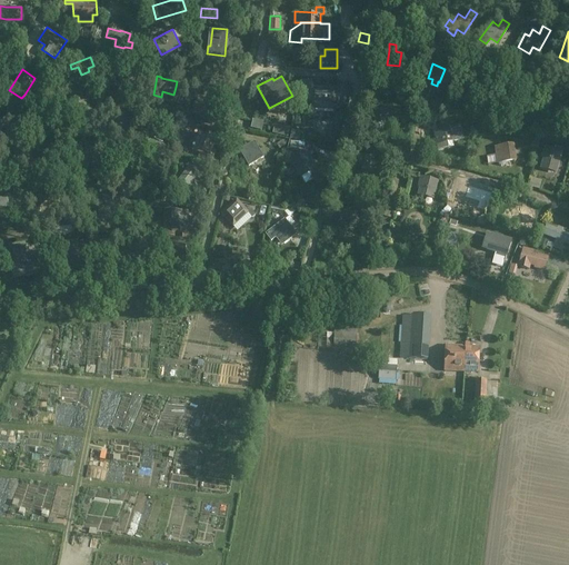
[(489,83),(485,82),(473,78),(468,91),(479,96),(482,89),(486,91),(489,83)]
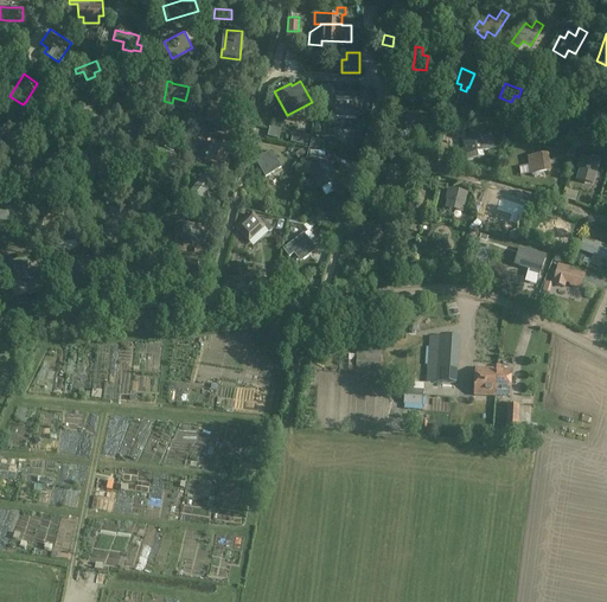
[(333,90),(332,113),(356,114),(357,91),(333,90)]
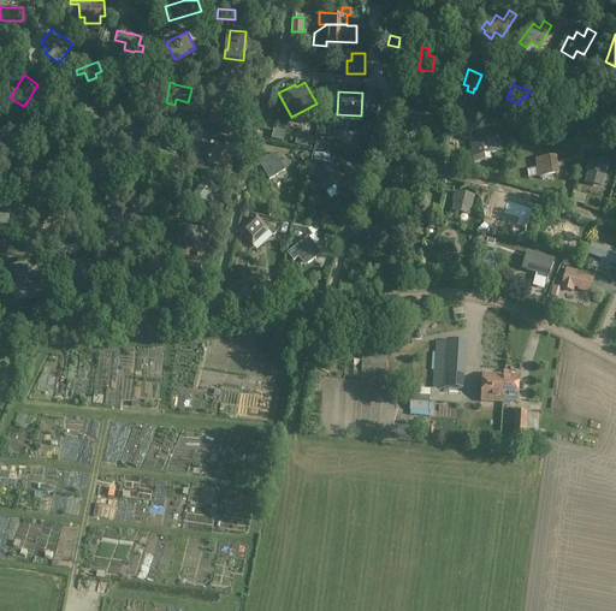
[(77,94),(76,110),(94,111),(95,95),(77,94)]
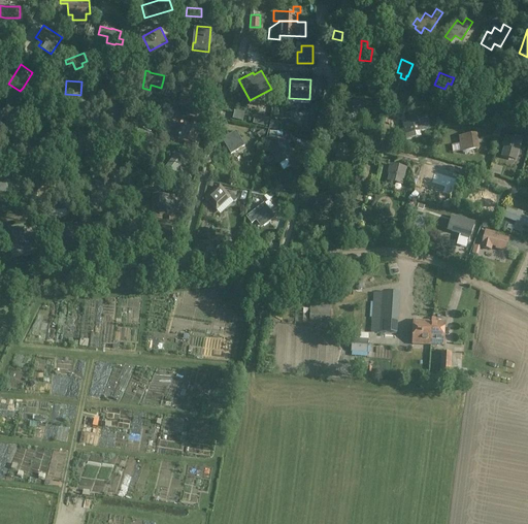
[(205,97),(185,86),(176,102),(197,112),(205,97)]
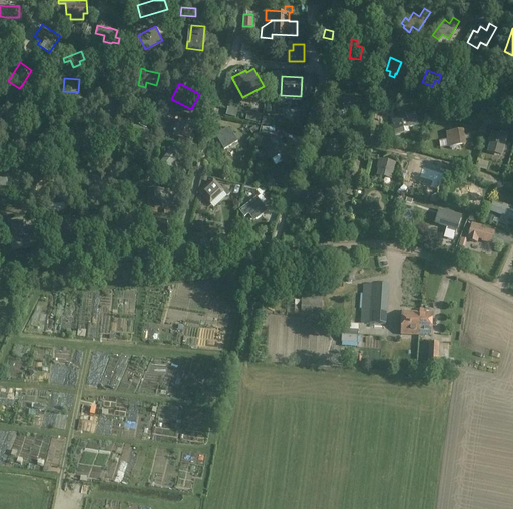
[(512,90),(506,88),(497,106),(505,109),(511,97),(512,98),(512,90)]
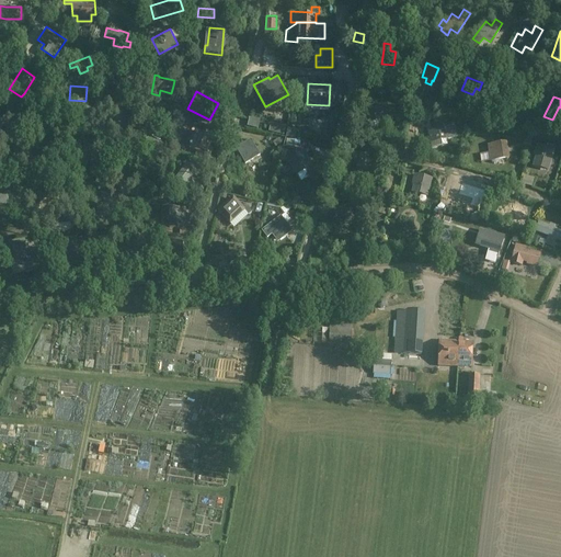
[(380,104),(367,108),(369,121),(380,118),(379,112),(381,112),(396,109),(393,102),(380,104)]
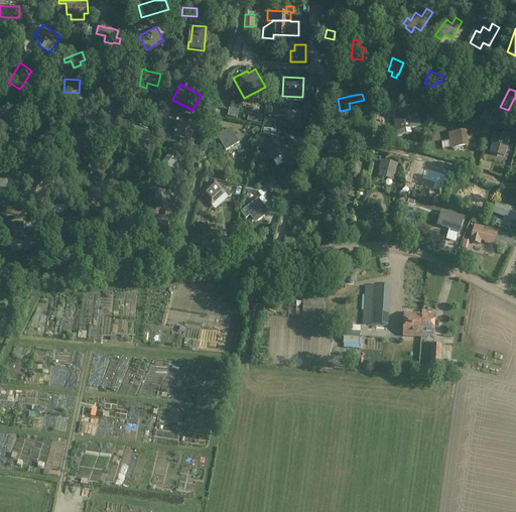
[(249,110),(247,118),(261,121),(263,113),(249,110)]
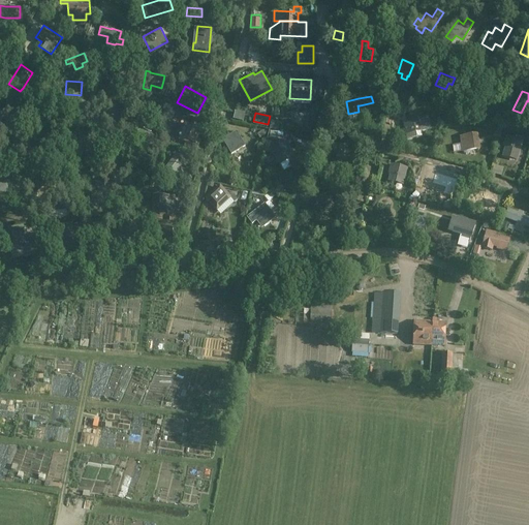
[(422,116),(403,120),(406,131),(419,128),(424,127),(422,116)]
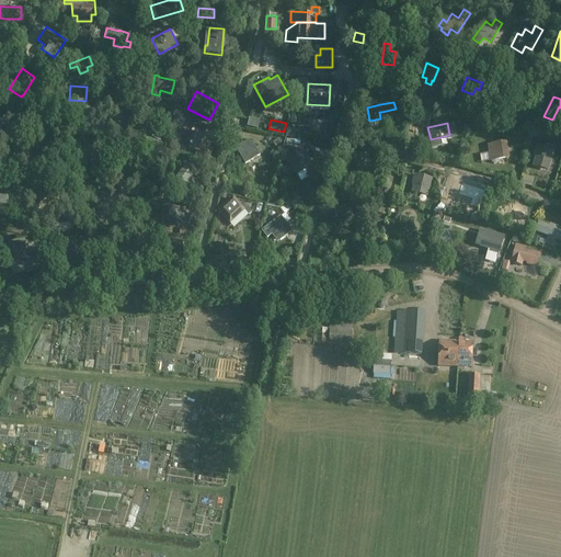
[(287,125),(286,134),(295,135),(297,126),(287,125)]
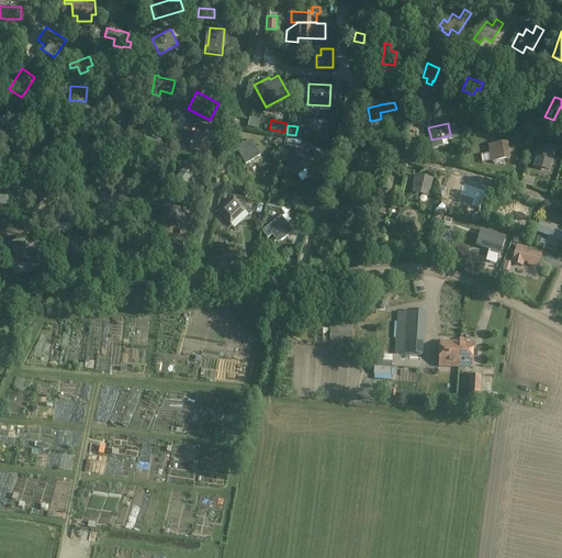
[(206,130),(203,129),(202,131),(197,127),(189,145),(200,151),(201,148),(208,152),(215,133),(206,130)]
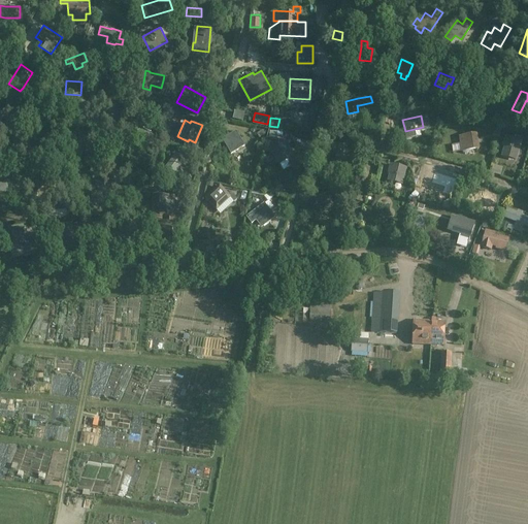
[(236,129),(223,136),(231,151),(244,142),(236,129)]
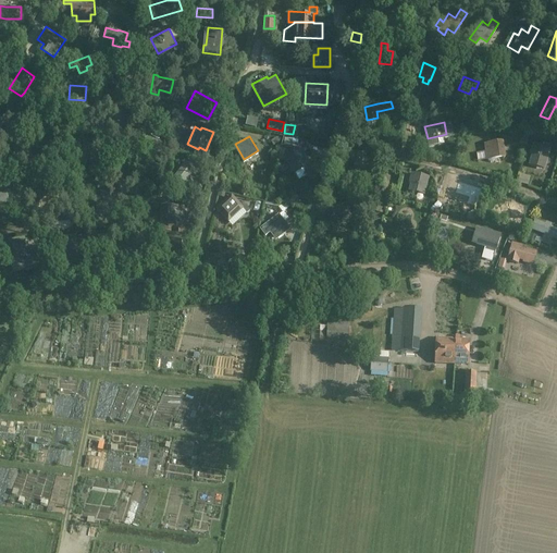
[(502,137),(484,140),(486,148),(487,156),(487,157),(489,158),(491,159),(493,158),(494,157),(495,156),(505,154),(502,137)]
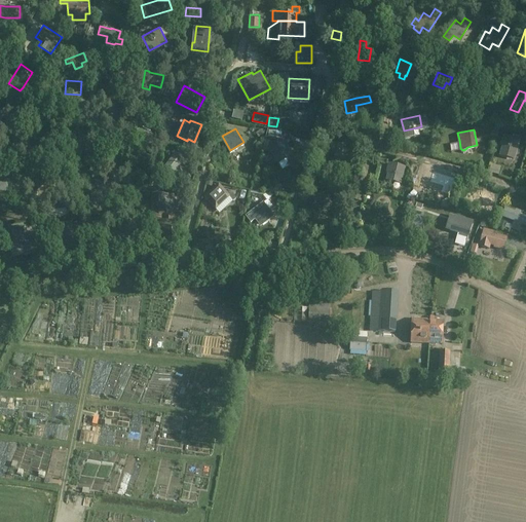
[(514,132),(513,136),(503,134),(502,139),(503,139),(499,153),(505,154),(506,153),(514,155),(519,138),(517,137),(519,133),(514,132)]
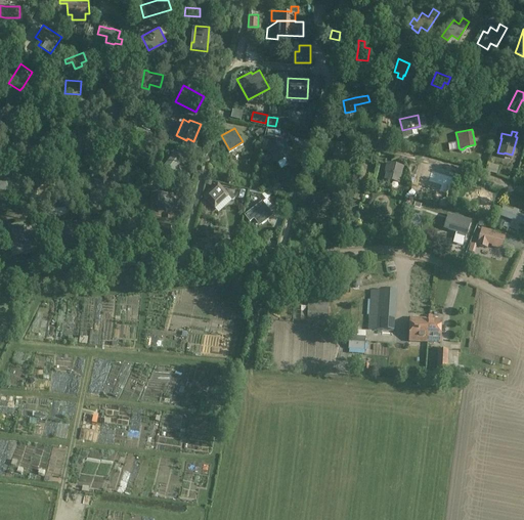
[(73,133),(72,144),(88,144),(89,134),(73,133)]
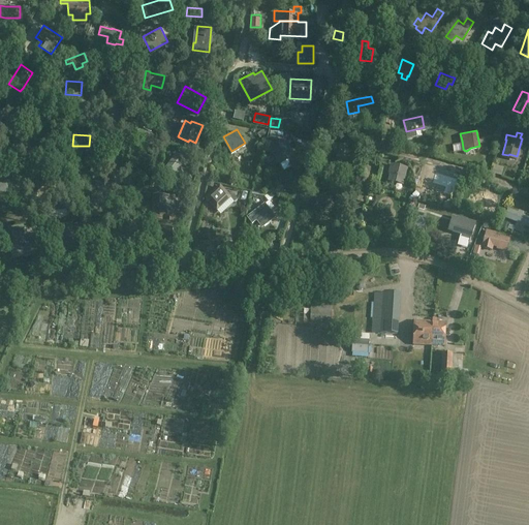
[(285,139),(272,146),(275,153),(280,161),(280,160),(284,167),(286,165),(290,163),(288,160),(287,157),(292,154),(293,153),(285,139)]
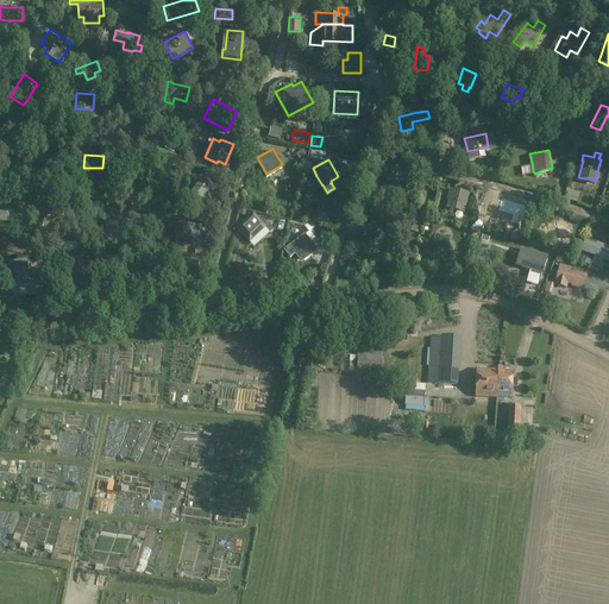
[(399,163),(384,168),(389,181),(400,177),(399,171),(401,170),(399,163)]
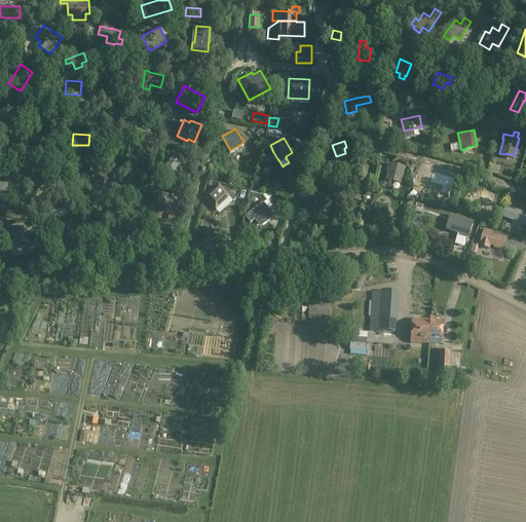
[(177,150),(165,164),(173,171),(184,156),(177,150)]
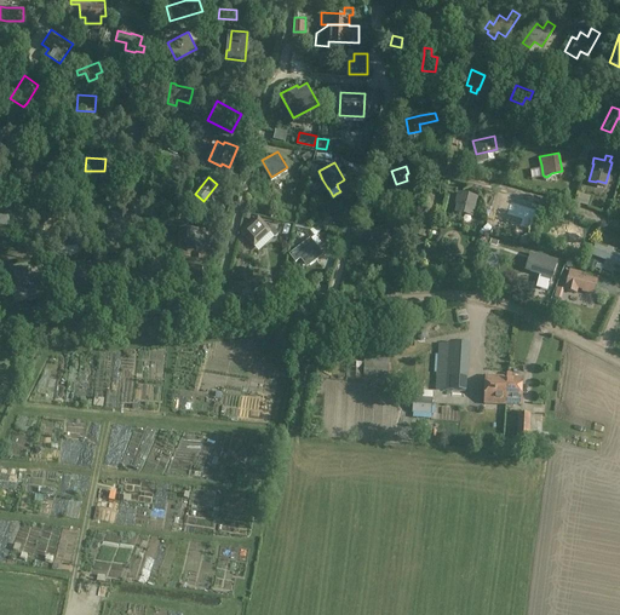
[(459,196),(455,210),(463,211),(463,210),(472,212),(476,195),(458,190),(457,196),(459,196)]
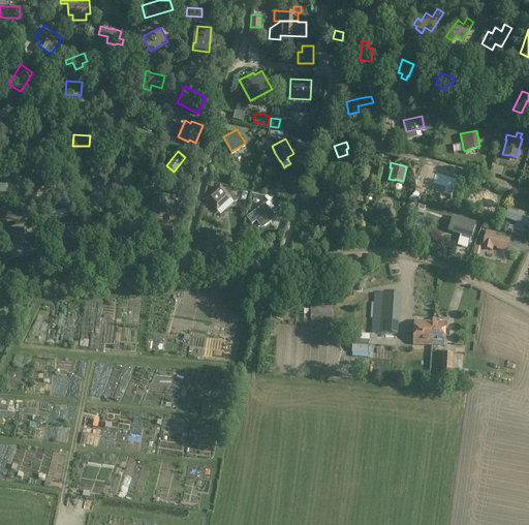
[(494,163),(492,171),(501,174),(503,165),(494,163)]
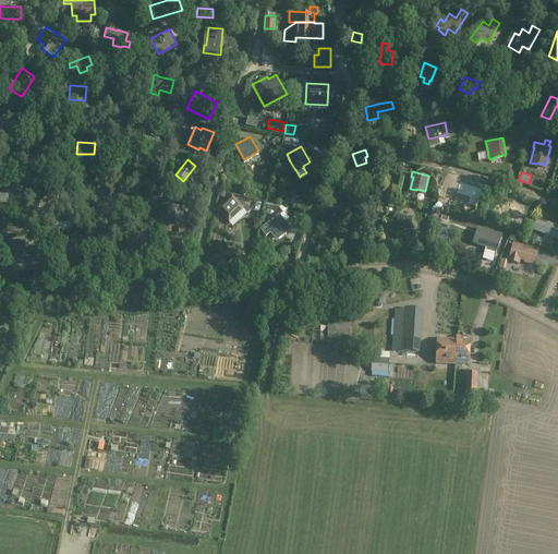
[(446,176),(447,189),(456,189),(456,176),(446,176)]
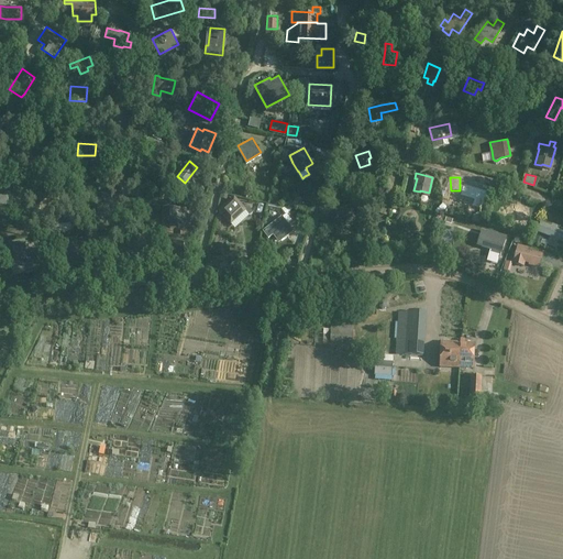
[(464,178),(462,189),(475,193),(474,199),(483,201),(487,185),(464,178)]
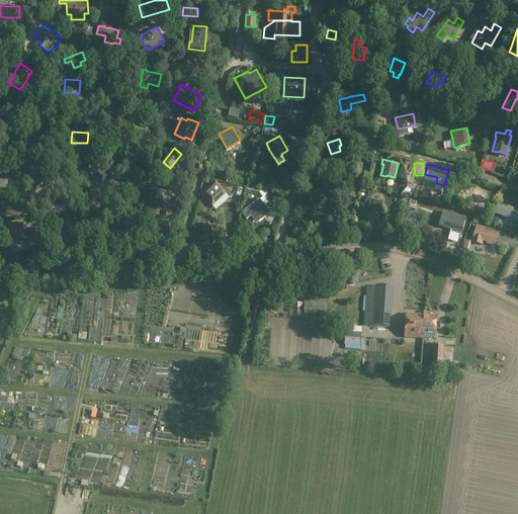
[(13,171),(0,172),(0,192),(0,193),(16,190),(15,184),(21,183),(19,170),(13,171)]
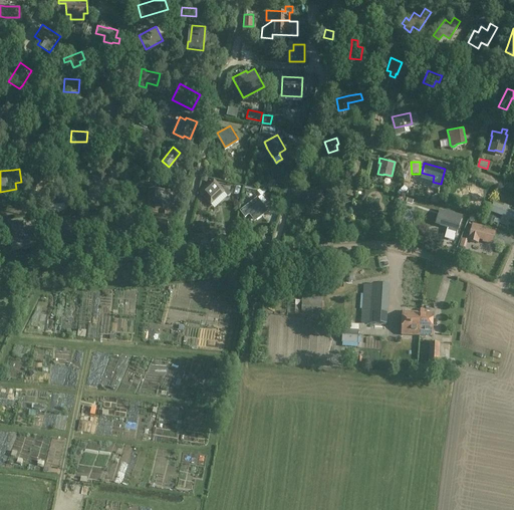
[(175,174),(174,181),(181,183),(183,176),(175,174)]
